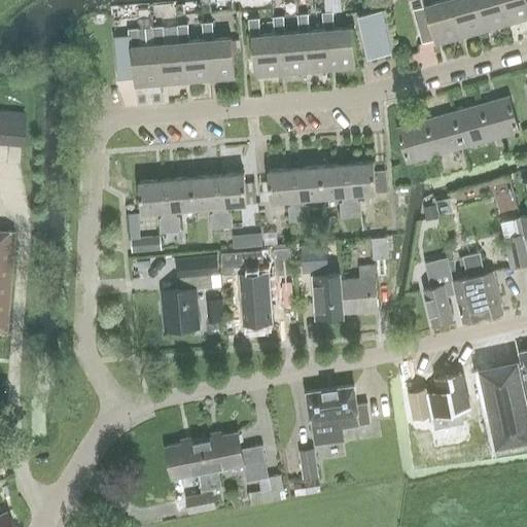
[(431,0),(420,0),(423,6),(412,10),(421,43),(434,40),(435,44),(450,40),(445,20),(438,0),(437,0),(432,1),(431,0)]
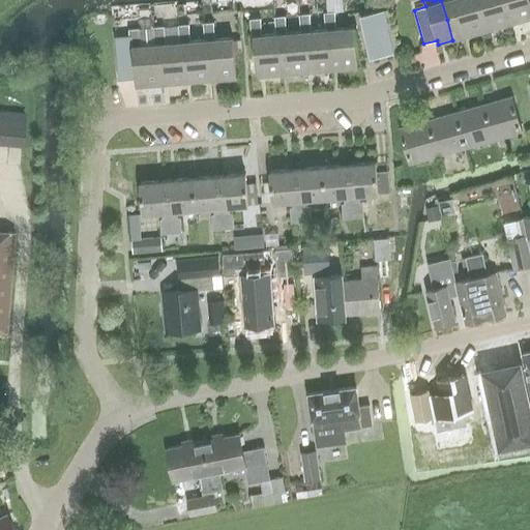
[(441,0),(447,20),(452,40),(479,32),(474,12),(470,0),(441,0)]
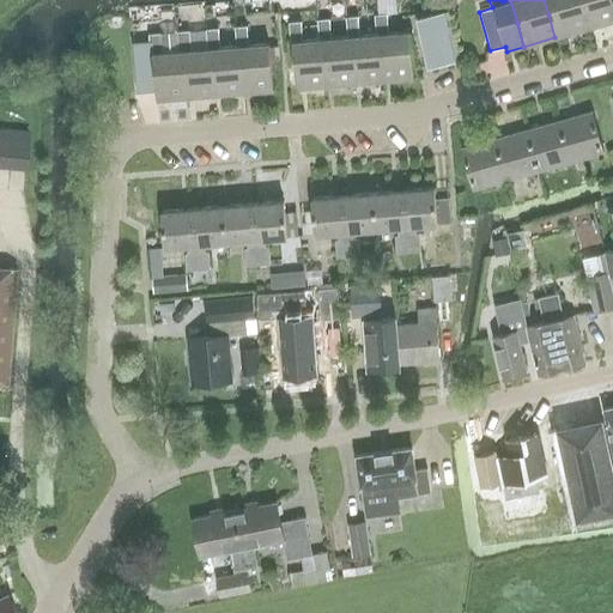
[(544,0),(548,14),(554,37),(587,29),(578,0),(544,0)]
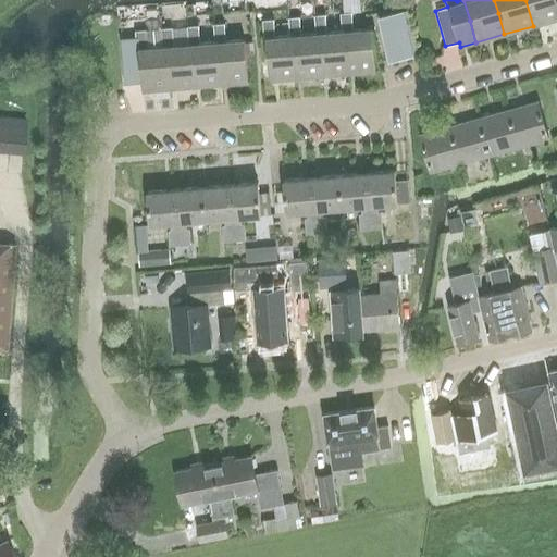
[(556,0),(525,0),(533,26),(556,19),(556,0)]
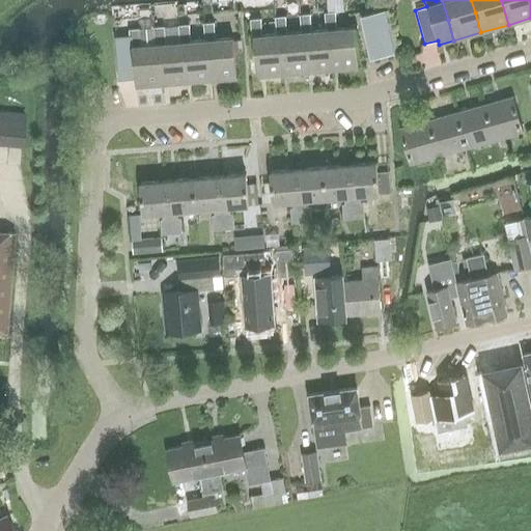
[(384,10),(363,16),(372,57),(394,52),(390,33),(384,10)]
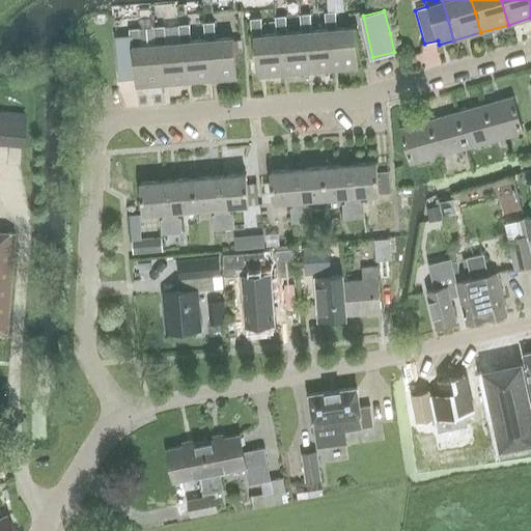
[(329,29),(332,71),(358,67),(354,27),(336,28),(335,11),(325,12),(326,29),(329,29)]
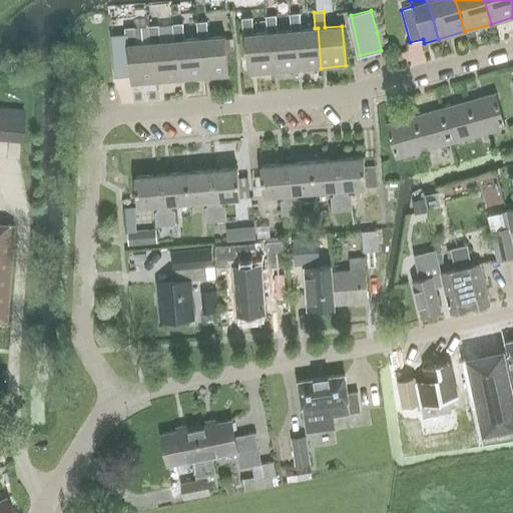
[(297,70),(321,68),(318,28),(315,28),(301,30),(299,13),(290,14),(291,30),(294,30),(297,70)]
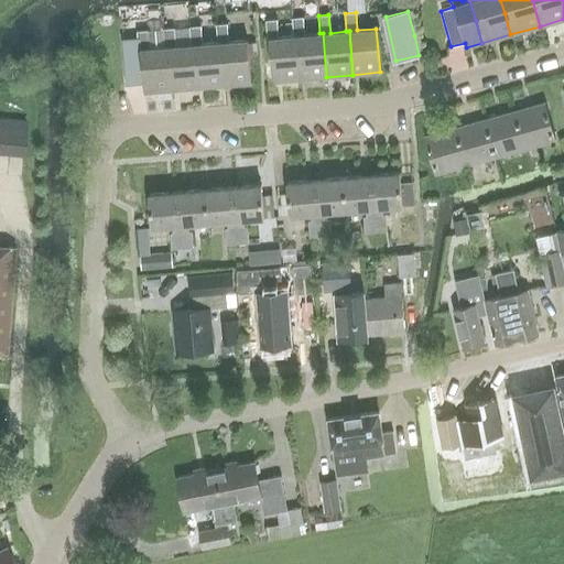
[(300,79),(326,77),(323,33),(320,33),(304,35),(303,17),(292,18),(293,35),(296,35),(300,79)]
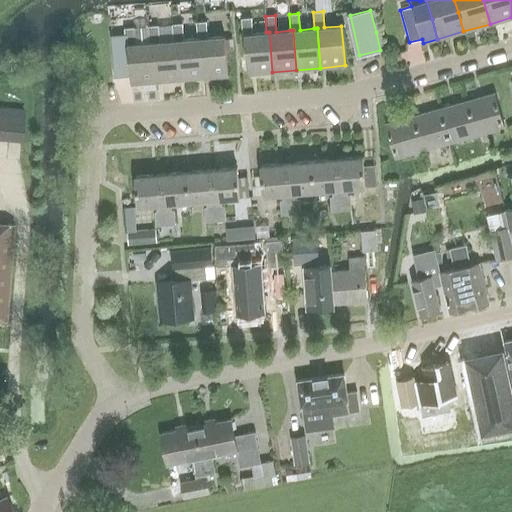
[(248,74),(272,72),(269,32),(266,32),(252,34),(251,17),(241,18),(242,36),(244,35),(248,74)]
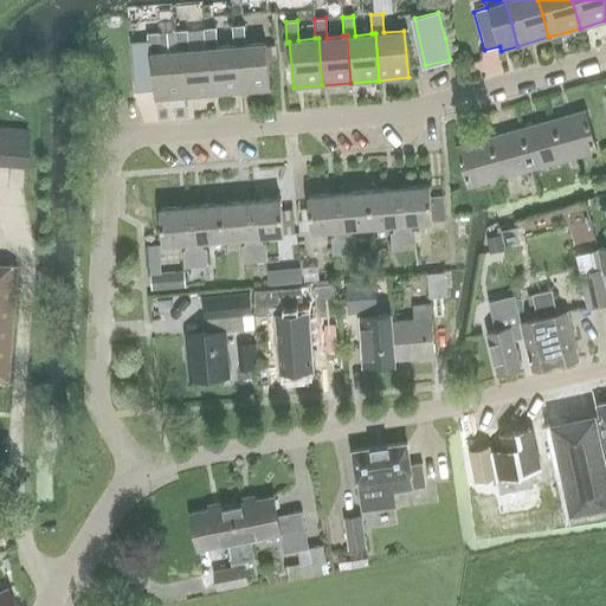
[(232,26),(233,45),(237,45),(240,92),(270,89),(266,43),(245,45),(244,25),(232,26)]
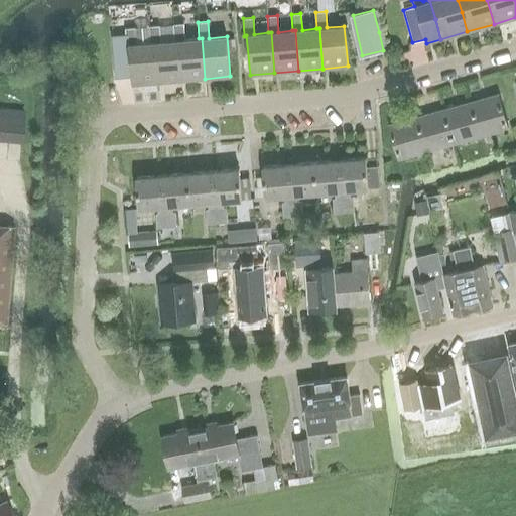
[(177,40),(180,81),(205,79),(202,38),(199,38),(184,39),(183,23),(173,24),(174,40),(177,40)]
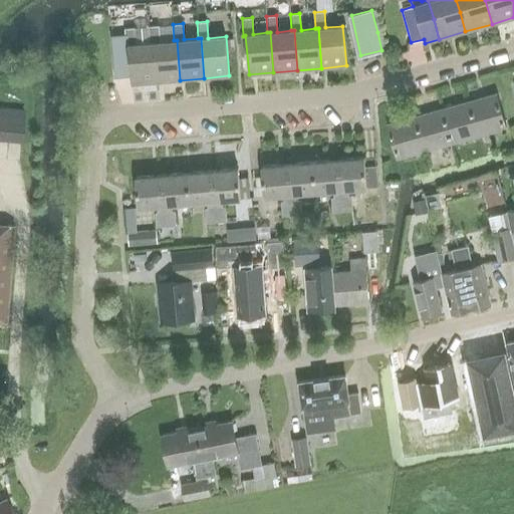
[(156,82),(180,80),(177,40),(174,40),(160,41),(159,25),(149,26),(150,42),(153,42),(156,82)]
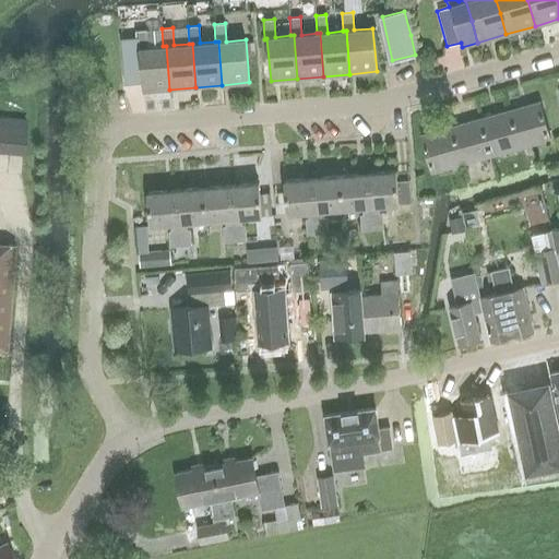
[(166,46),(163,46),(147,48),(146,30),(135,31),(138,49),(140,49),(143,92),(169,90),(166,46)]
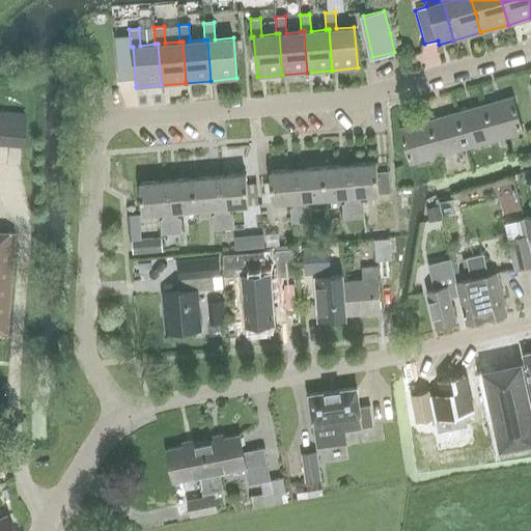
[(128,47),(126,29),(113,30),(115,48),(128,47)]
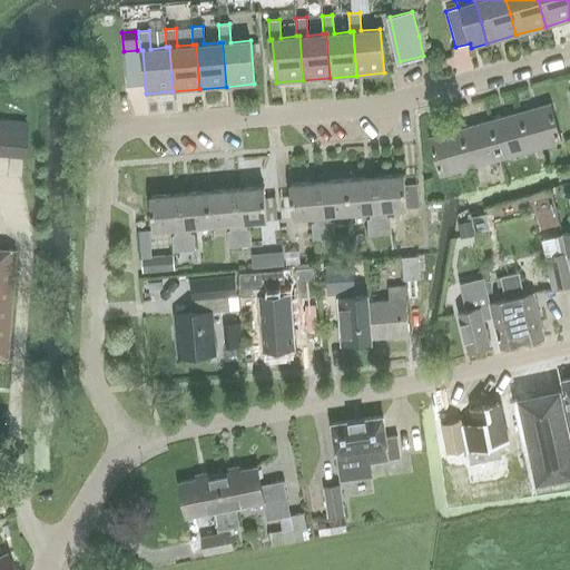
[(550,104),(520,112),(530,150),(560,141),(550,104)]
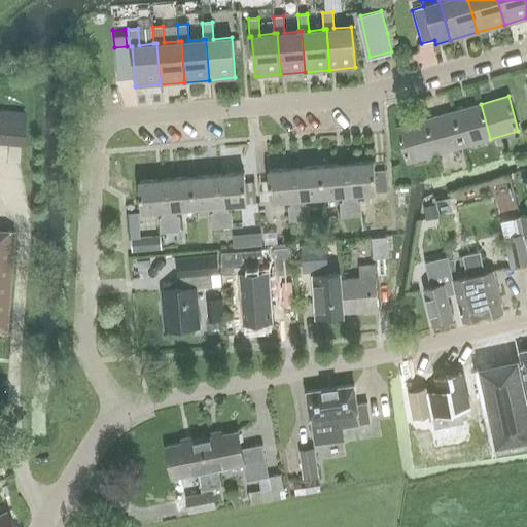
[(481,104),(453,111),(462,146),(490,139),(481,104)]
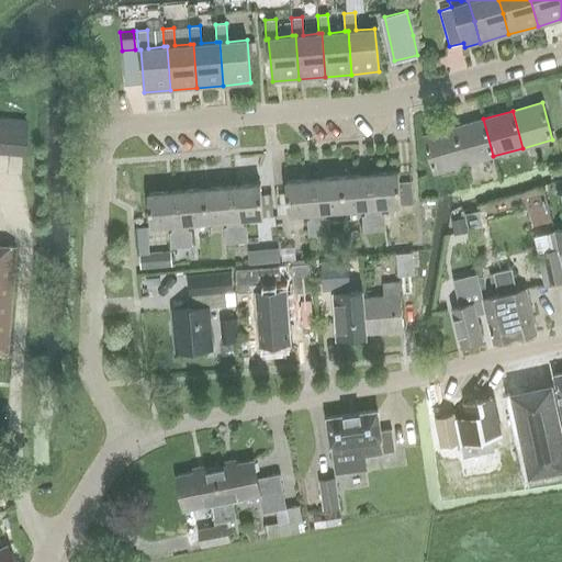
[(0,146),(29,147),(30,114),(0,112),(0,146)]
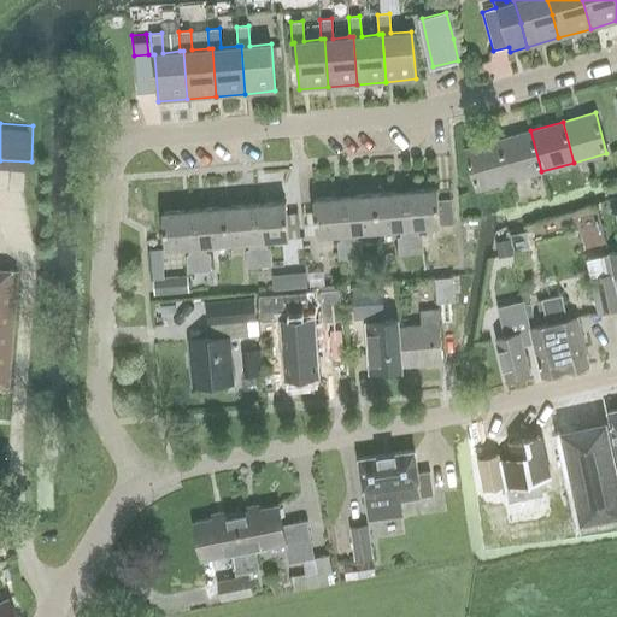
[(530,130),(498,140),(510,181),(541,171),(530,130)]
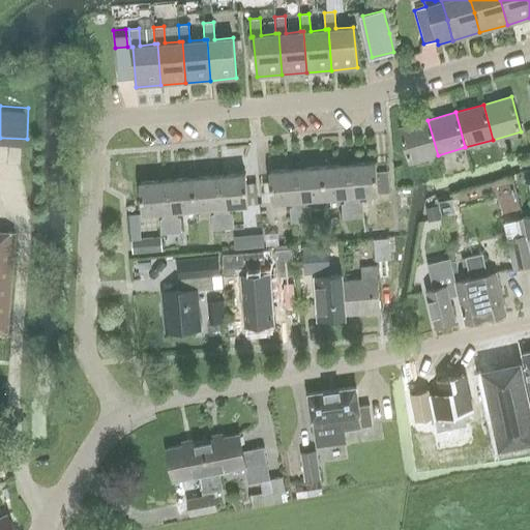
[(438,155),(428,120),(400,127),(410,163),(438,155)]
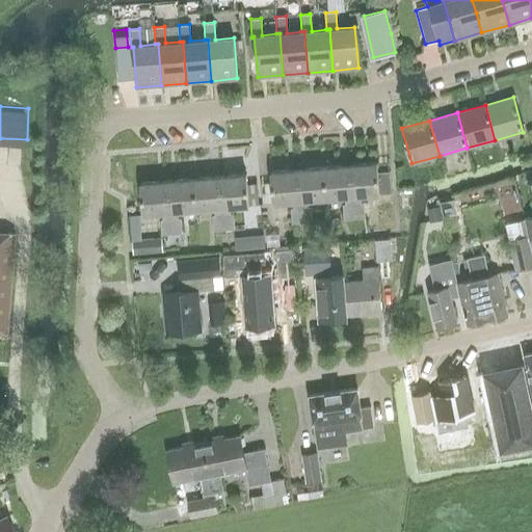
[(376,162),(349,164),(354,218),(365,217),(363,195),(379,193),(376,162)]
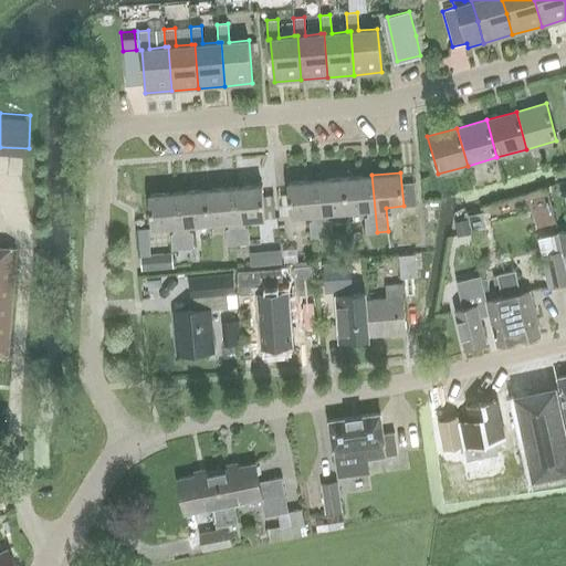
[(344,178),(347,211),(364,209),(366,233),(377,232),(371,175),(344,178)]
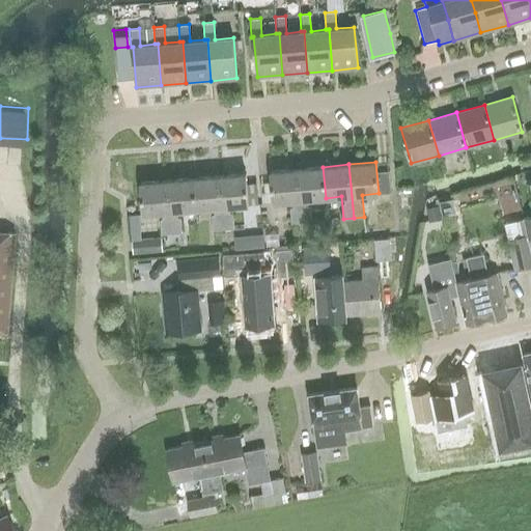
[(297,169),(302,222),(312,221),(310,199),(326,198),(323,167),(297,169)]
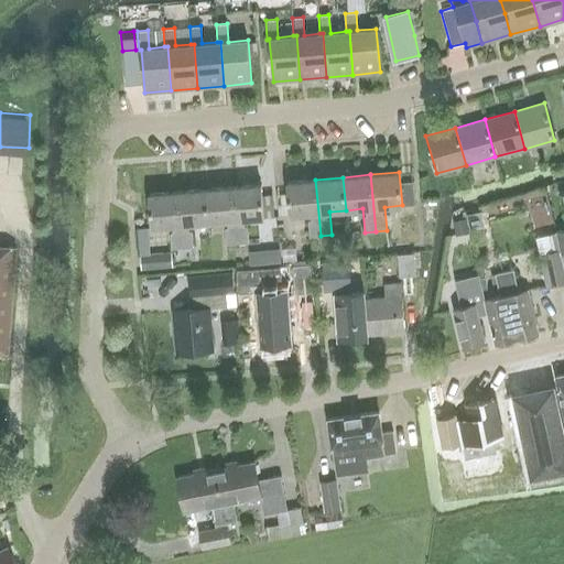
[(315,180),(286,182),(290,215),(307,214),(310,237),(321,236),(315,180)]
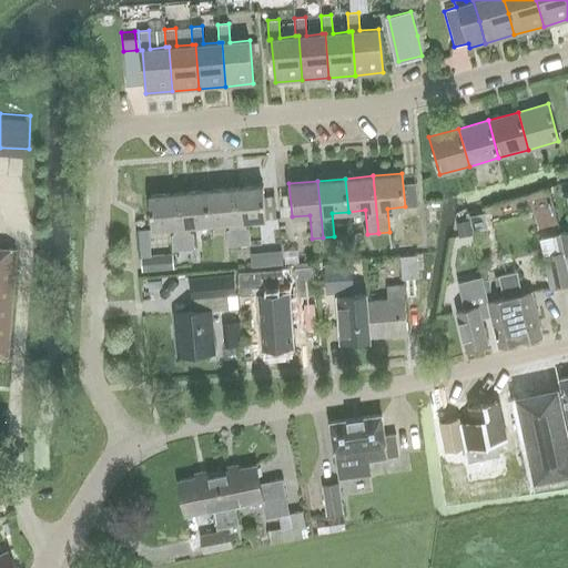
[(567,196),(567,181),(558,185),(563,199),(567,196)]
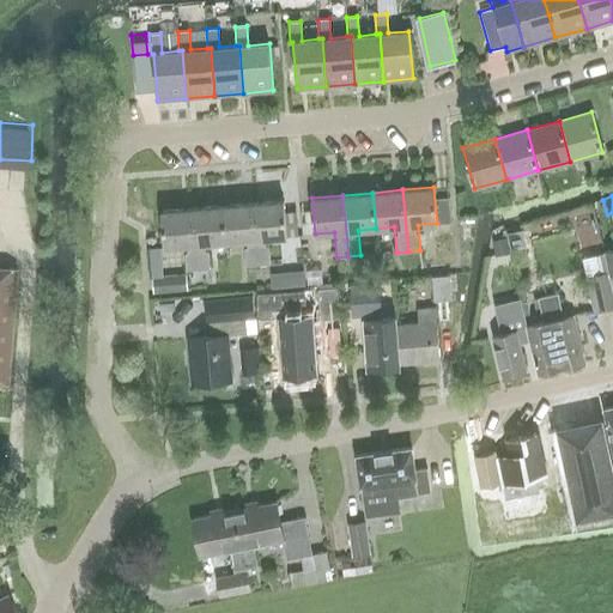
[(284,200),(253,202),(258,265),(269,263),(267,238),(286,236),(284,200)]
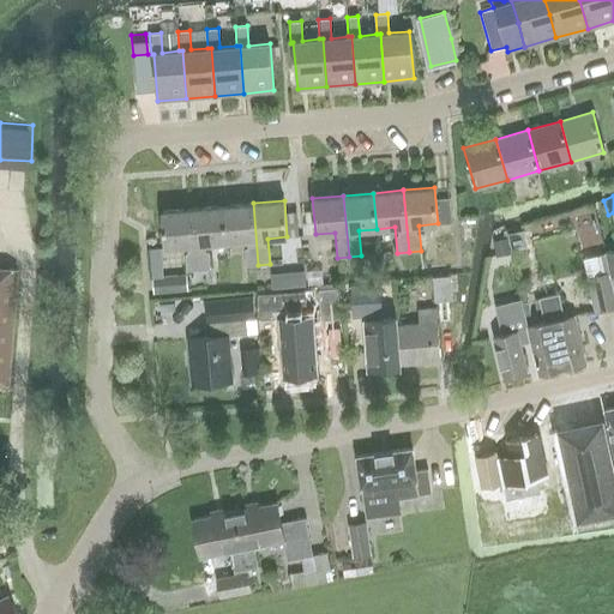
[(223,206),(226,242),(245,240),(247,266),(258,265),(253,203),(223,206)]
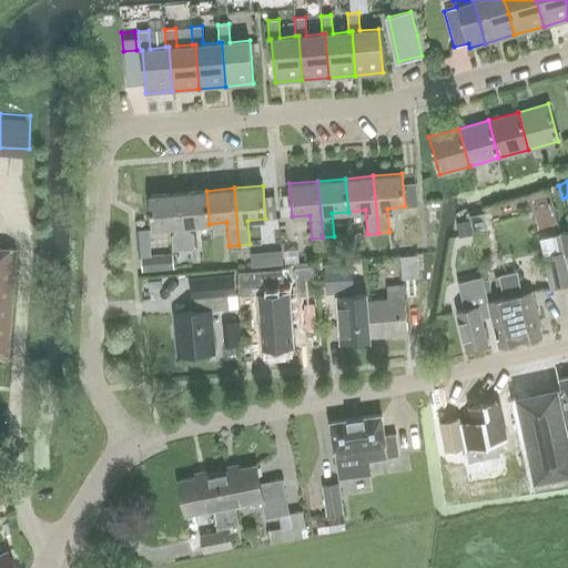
[(179,193),(183,250),(194,249),(192,225),(209,224),(206,191),(179,193)]
